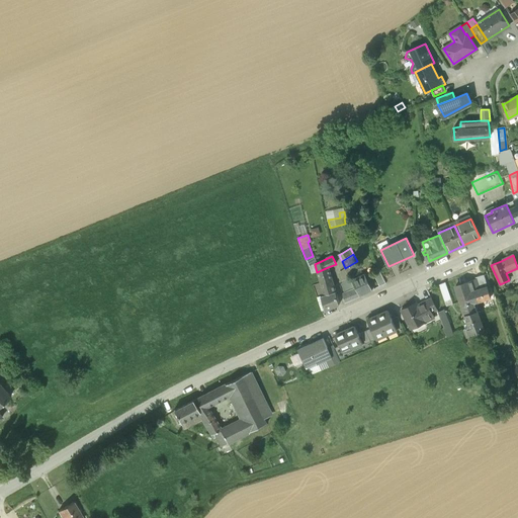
[(357,261),(345,268),(348,275),(359,268),(357,261)]
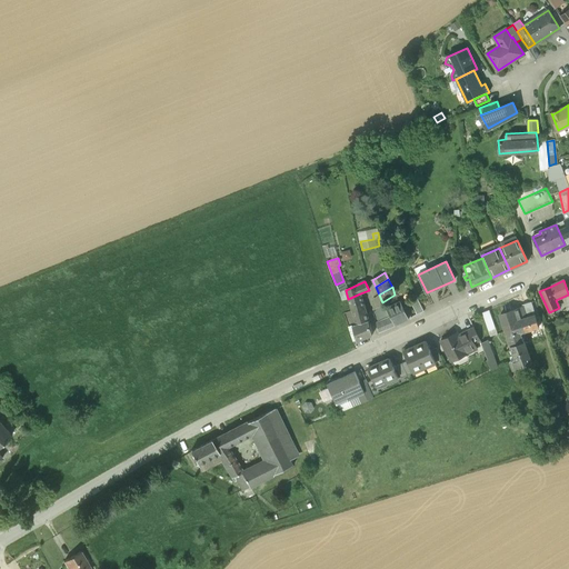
[(360,293),(348,299),(352,310),(365,307),(360,293)]
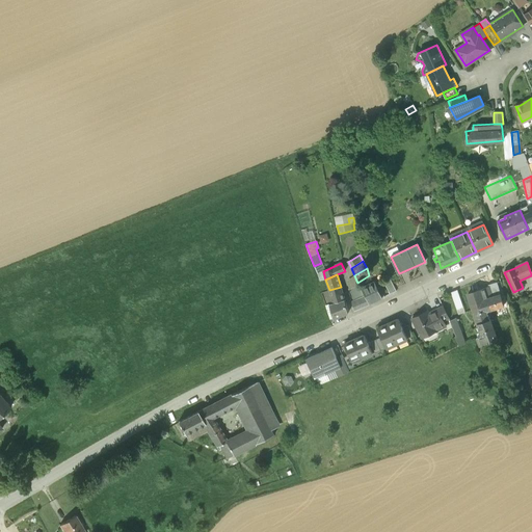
[(389,277),(382,281),(390,294),(396,291),(389,277)]
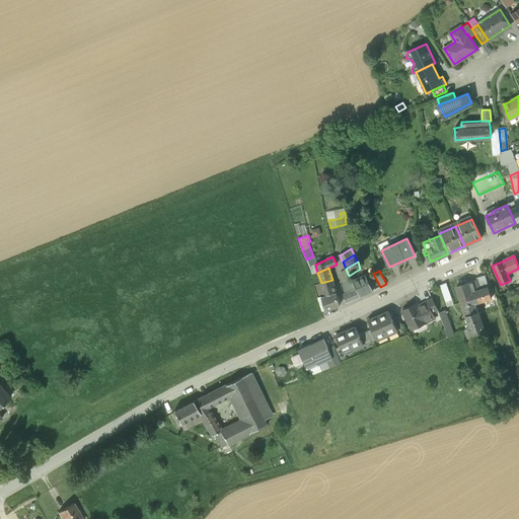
[(365,275),(353,281),(357,290),(346,294),(344,295),(346,303),(373,291),(365,275)]
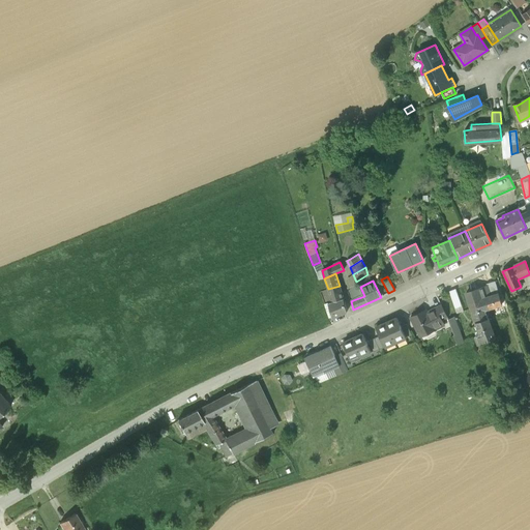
[(495,281),(487,284),(488,286),(491,296),(499,293),(495,281)]
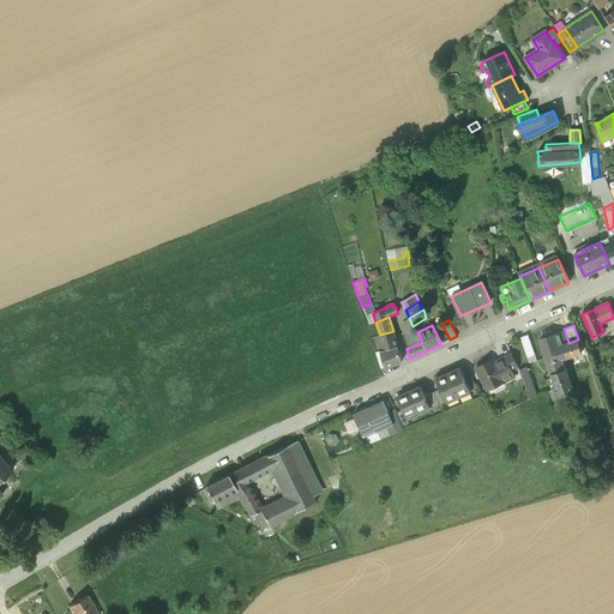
[(415,330),(403,335),(409,348),(422,343),(417,332),(415,330)]
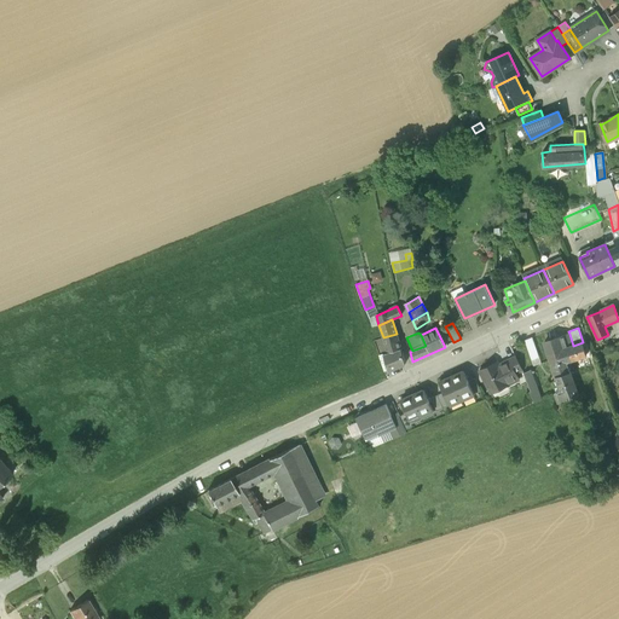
[(397,334),(383,337),(387,353),(401,348),(397,334)]
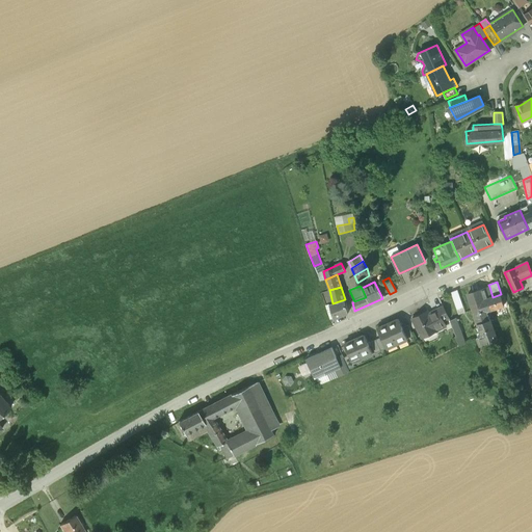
[(489,287),(468,294),(474,314),(487,310),(488,311),(504,306),(501,294),(493,297),(489,287)]
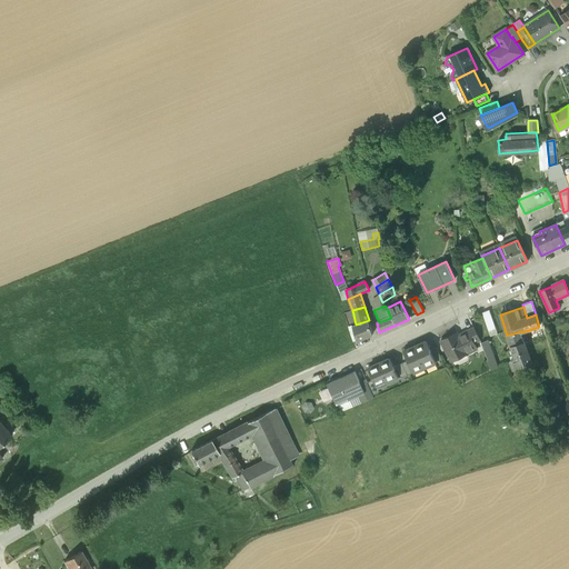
[(483,312),(490,330),(497,328),(489,310),(483,312)]
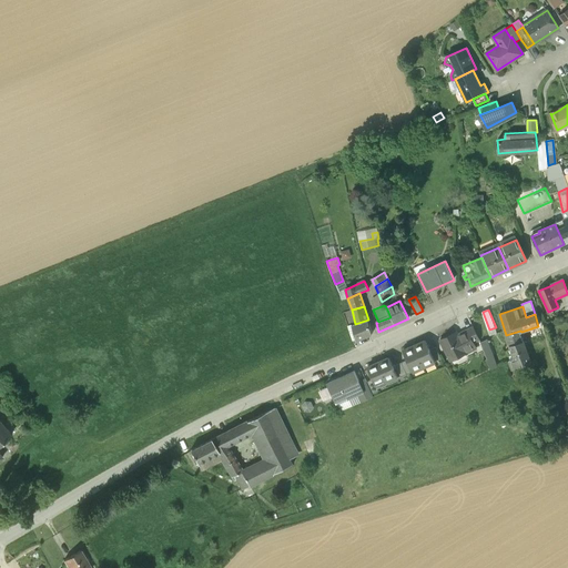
[(355,324),(352,325),(356,342),(372,334),(368,320),(355,324)]
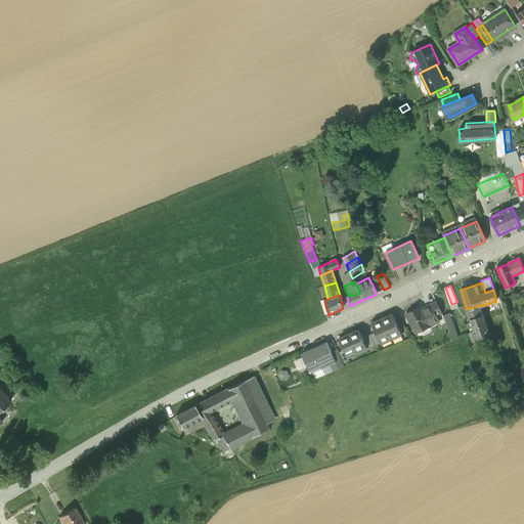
[(436,302),(422,309),(421,306),(405,314),(416,335),(430,326),(439,321),(436,316),(442,313),(436,302)]
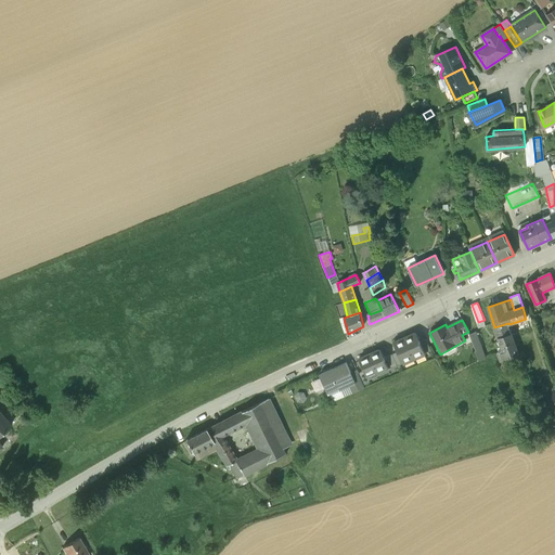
[(508,323),(494,327),(500,346),(514,339),(510,324),(508,323)]
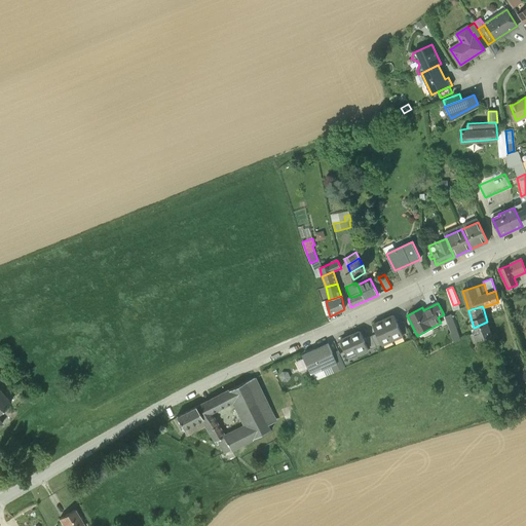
[(451,314),(444,317),(451,334),(457,331),(451,314)]
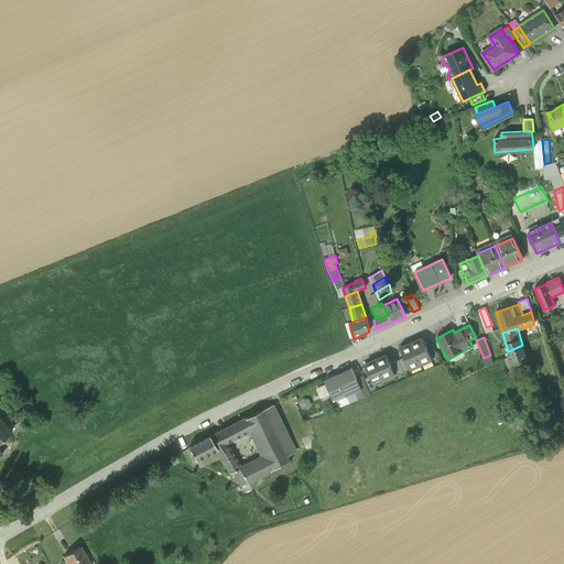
[(426,348),(422,338),(410,344),(420,366),(432,360),(426,348)]
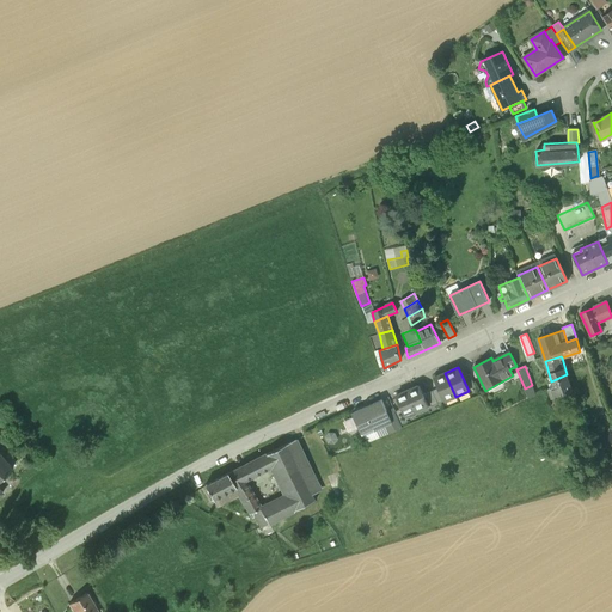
[(456,397),(445,373),(434,379),(439,389),(444,402),(456,397)]
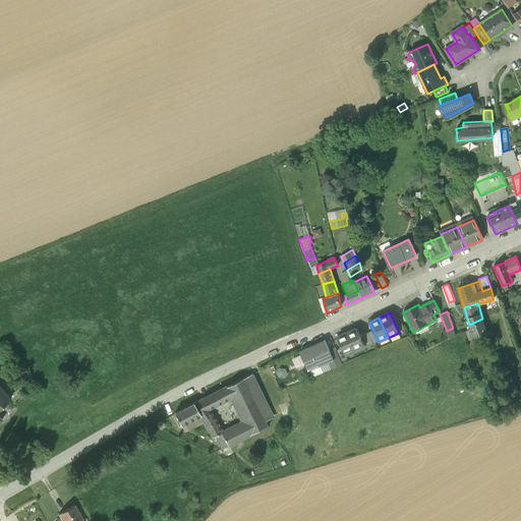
[(404,330),(399,319),(394,322),(399,333),(404,330)]
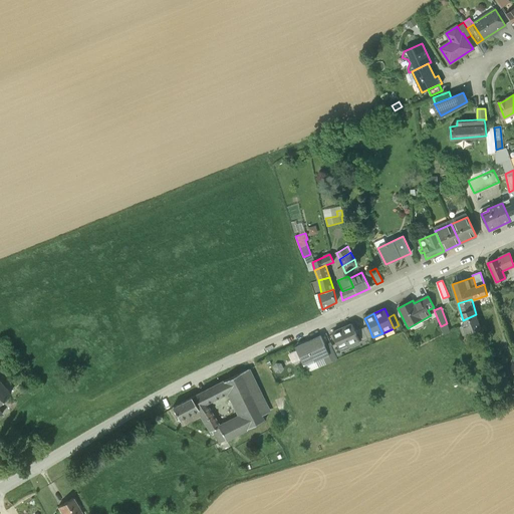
[(476,314),(463,320),(465,326),(460,327),(463,335),(481,327),(476,314)]
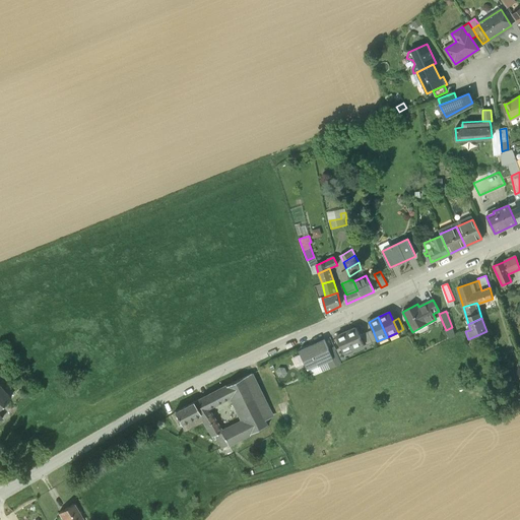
[(446,330),(445,330),(448,338),(454,335),(452,327),(446,330)]
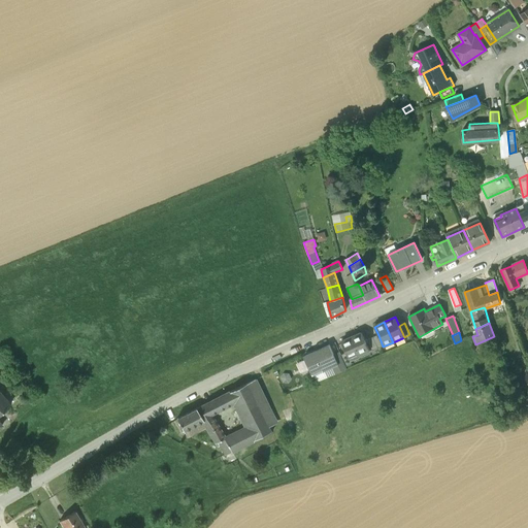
[(361,333),(341,342),(347,354),(350,362),(370,353),(361,333)]
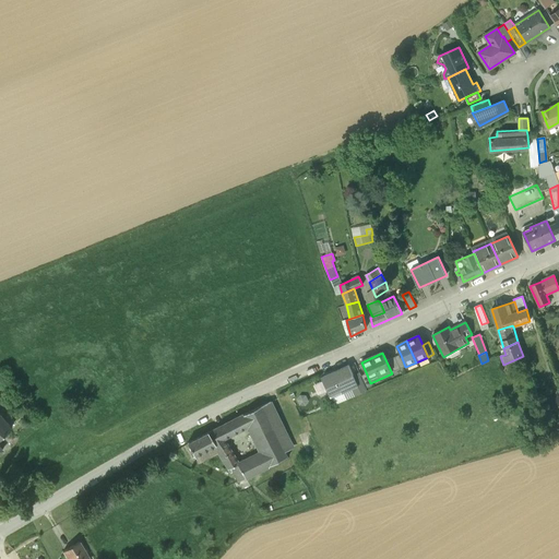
[(405,367),(401,355),(394,358),(400,370),(405,367)]
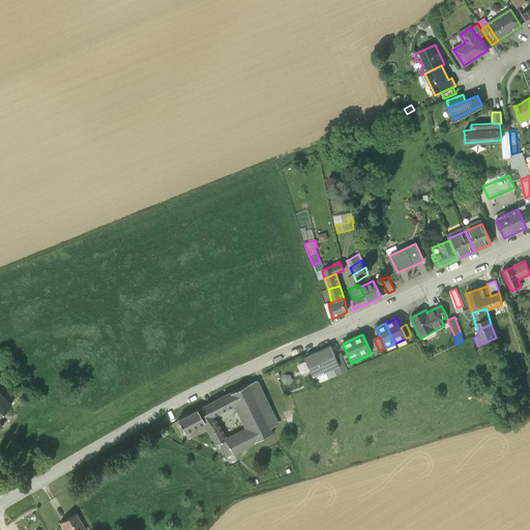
[(374,340),(369,342),(374,353),(379,351),(374,340)]
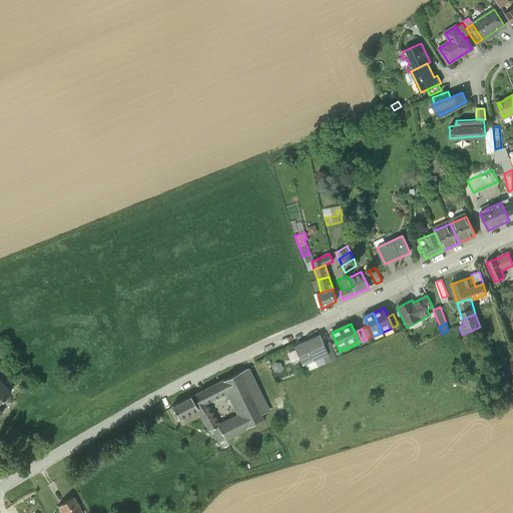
[(320,337),(295,348),(303,367),(323,358),(329,355),(324,346),(320,337)]
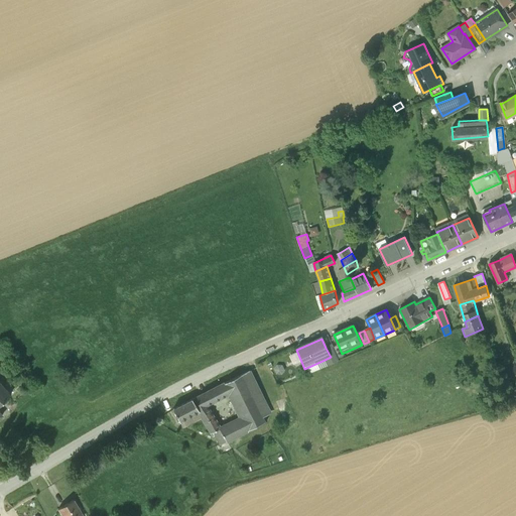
[(339,362),(331,345),(326,348),(331,357),(325,360),(328,367),(339,362)]
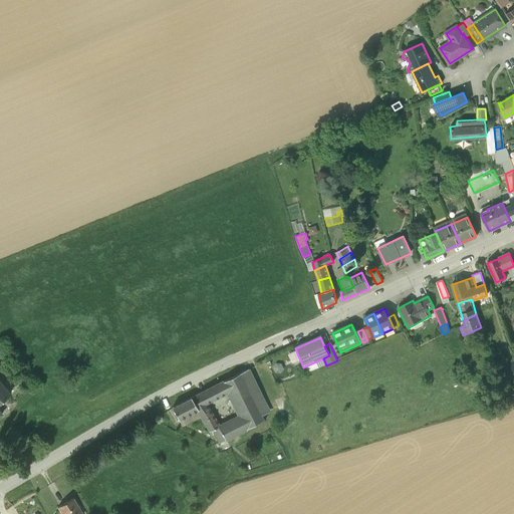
[(340,352),(337,344),(331,346),(336,357),(342,355),(340,352)]
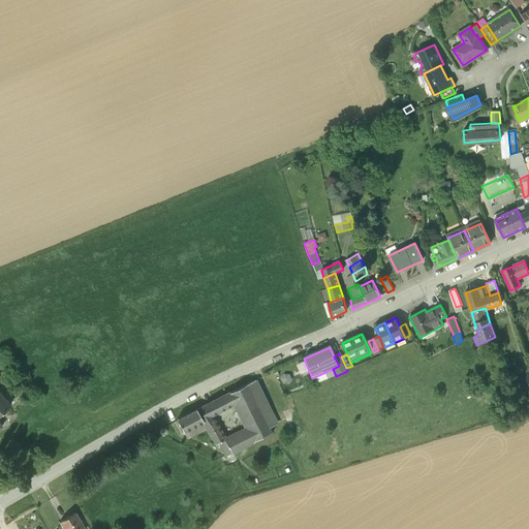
[(255,381),(206,407),(209,413),(235,401),(241,413),(215,427),(208,430),(218,446),(220,445),(227,457),(272,435),(262,415),(271,411),(255,381)]
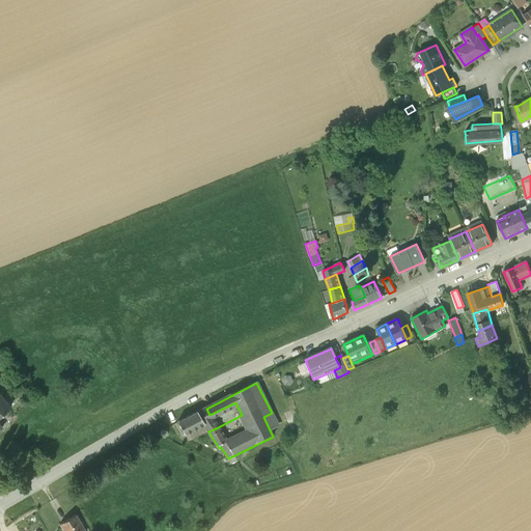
[(0,416),(10,407),(0,394),(0,416)]
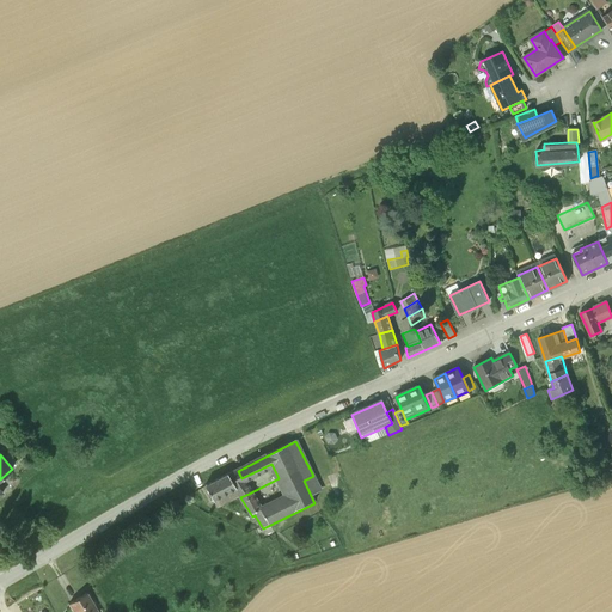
[(238,471),(206,488),(213,501),(219,499),(221,506),(240,497),(249,494),(242,478),(238,471)]
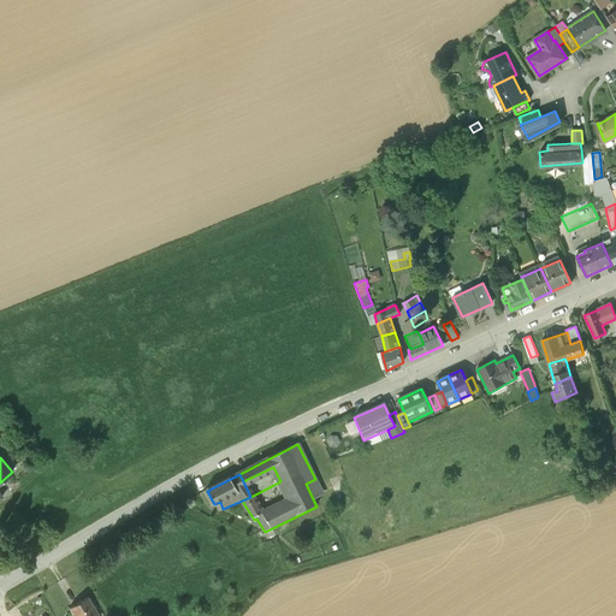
[(98,615),(88,598),(70,608),(75,615),(98,615)]
